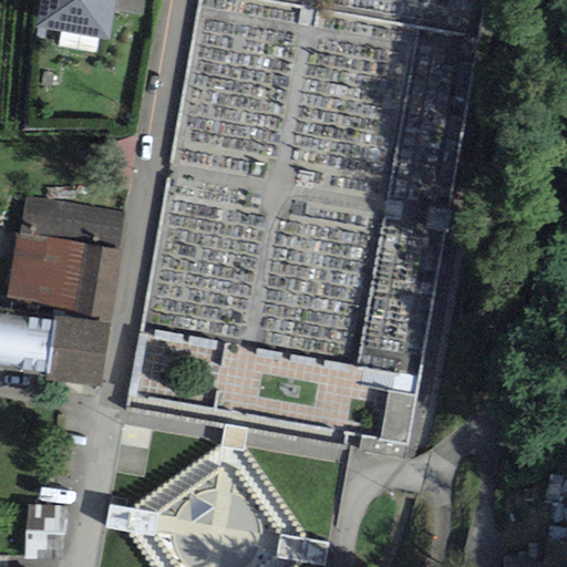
[(40,0),(35,29),(109,41),(113,12),(115,0),(40,0)]
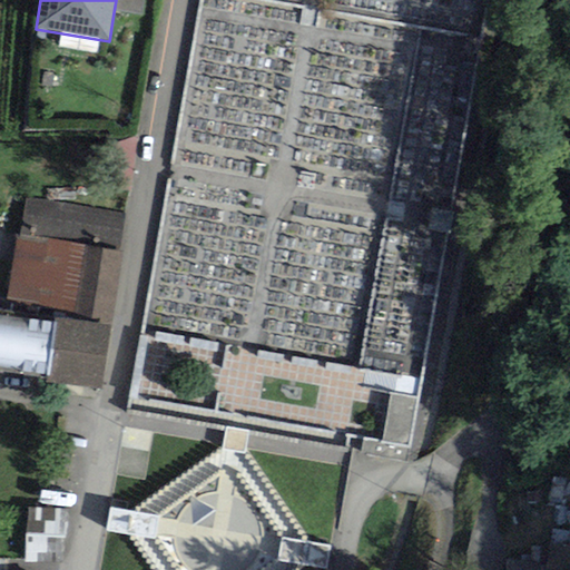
[(116,0),(114,12),(143,17),(145,0),(116,0)]
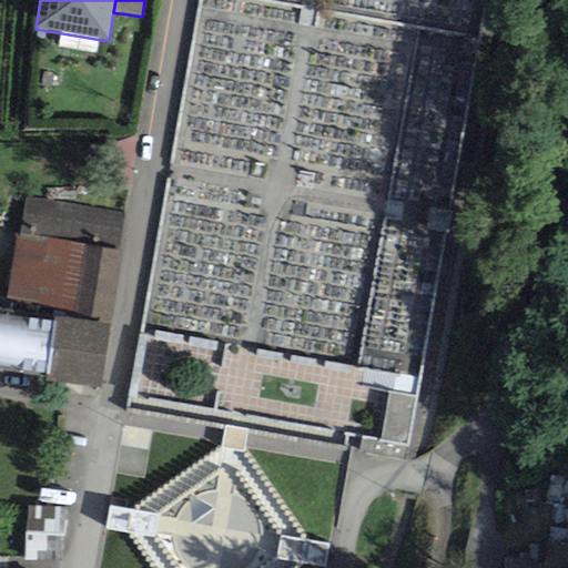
[(111,316),(122,253),(117,252),(123,213),(27,196),(21,235),(16,234),(4,298),(111,316)]
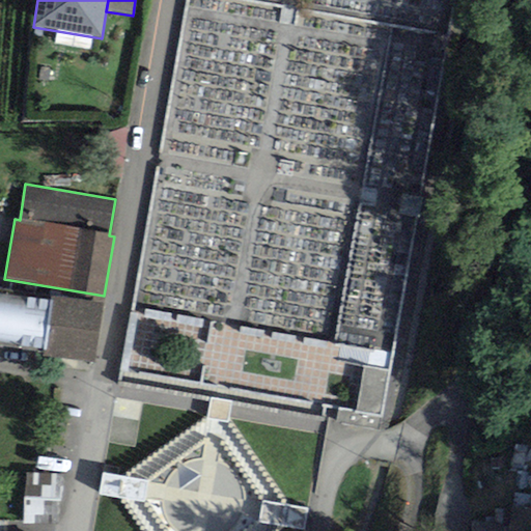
[(94,362),(103,304),(50,297),(50,300),(0,292),(0,344),(43,351),(42,355),(94,362)]
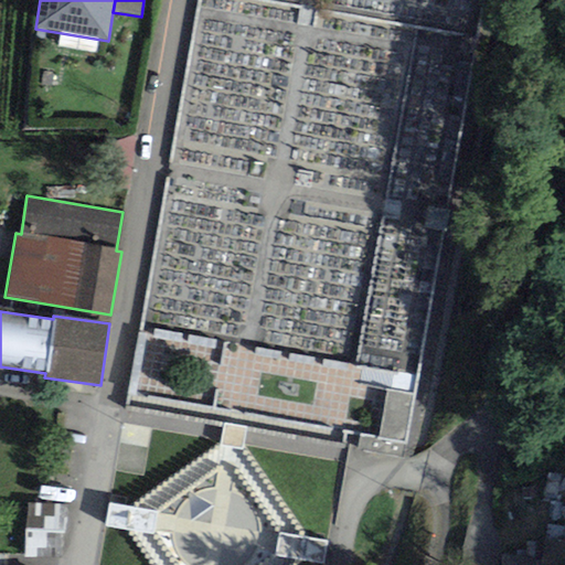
[(65,507),(28,504),(25,557),(63,558),(65,507)]
